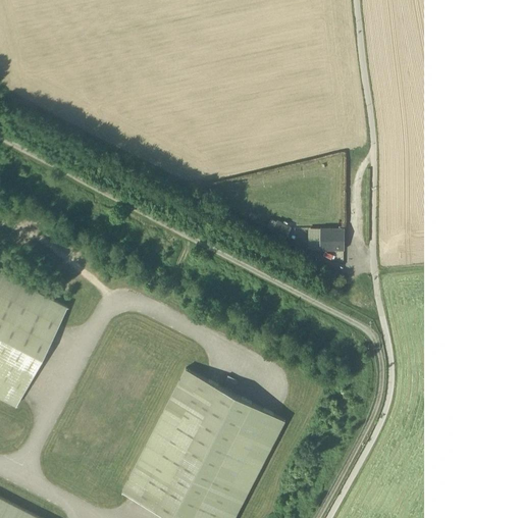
[(290,231),(276,224),(272,232),(285,240),(290,231)]
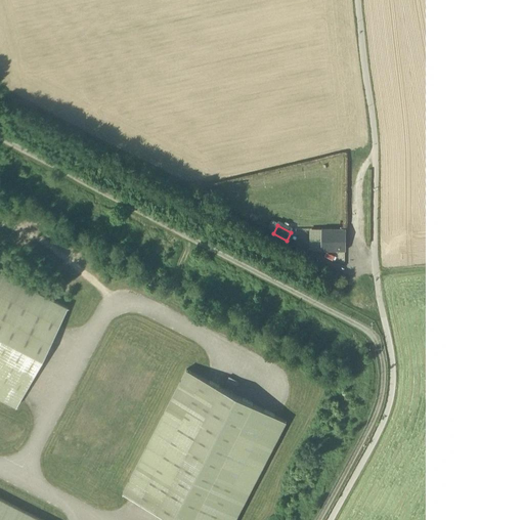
[(345,232),(320,232),(320,254),(345,255),(345,232)]
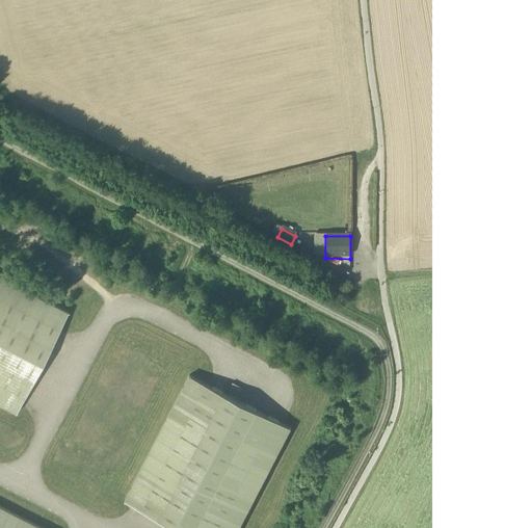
[(0,410),(15,417),(67,316),(0,282),(0,410)]
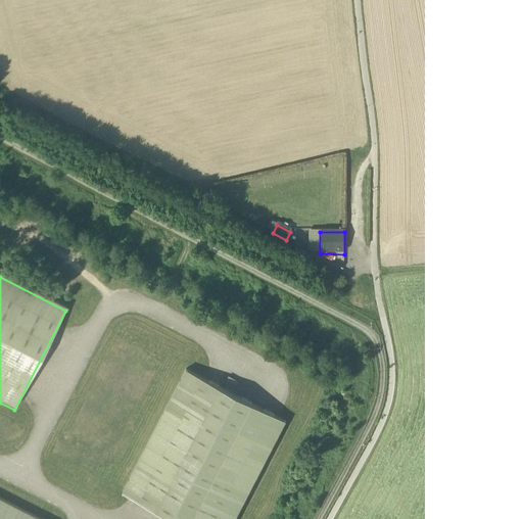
[(236,518),(286,423),(185,372),(122,496),(165,518),(236,518)]
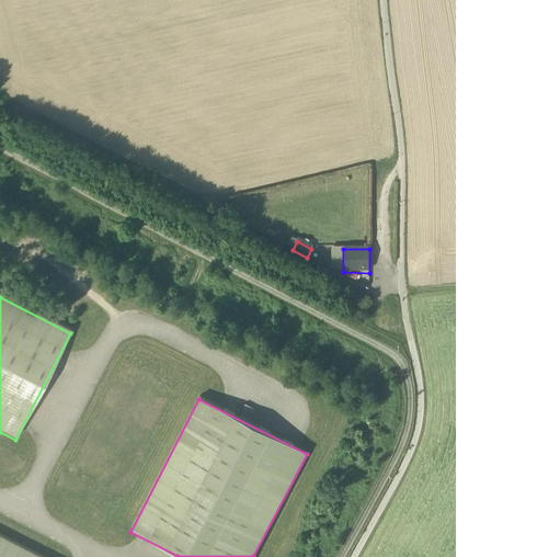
[(38,556),(0,537),(0,556),(38,556)]
